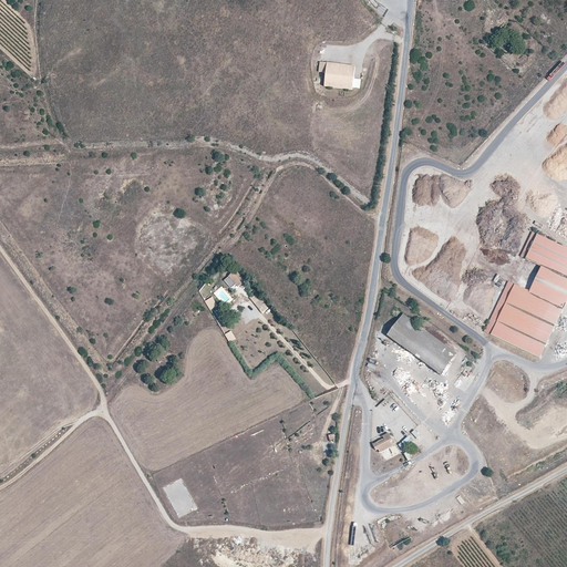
[(527,43),(505,22),(502,26),(524,45),(527,43)]
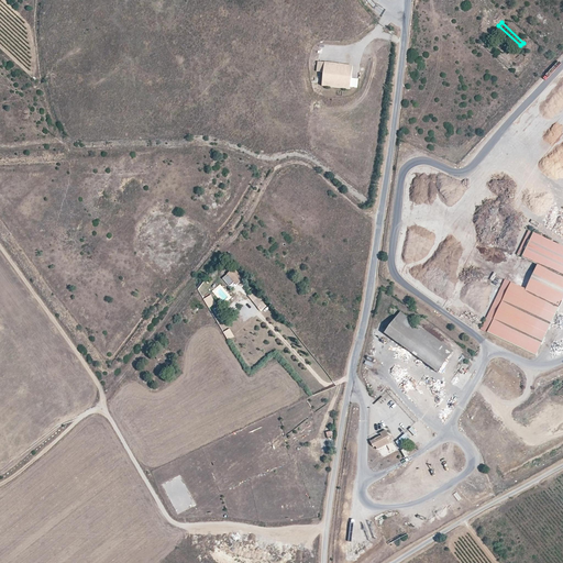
[(512,54),(490,34),(488,36),(510,57),(512,54)]
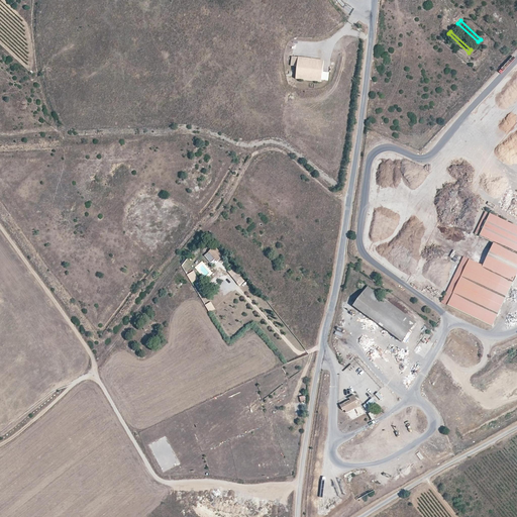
[(322,72),(324,61),(292,57),(291,66),(297,67),(295,79),(321,82),(321,80),(322,72)]
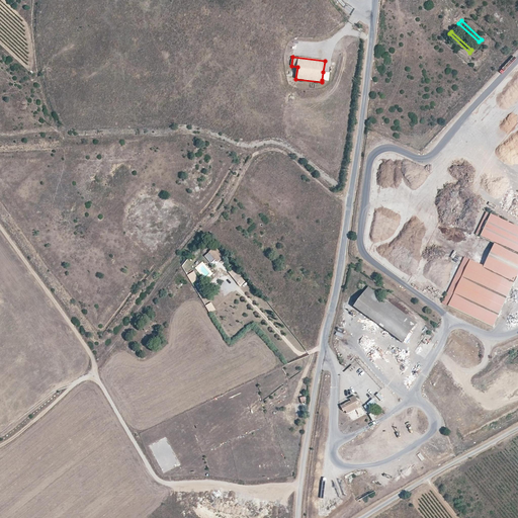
[(330,73),(323,72),(322,80),(329,81),(330,73)]
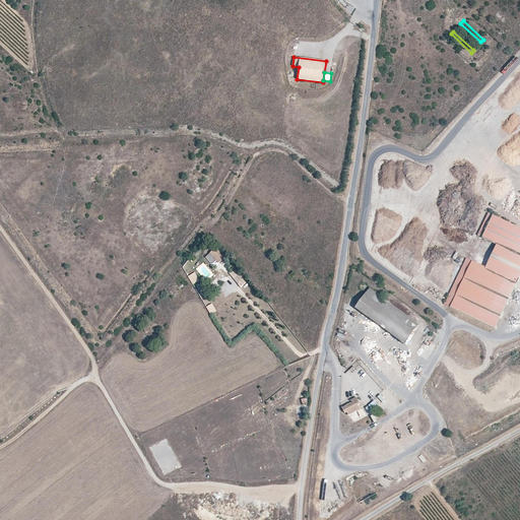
[(466,259),(444,305),(495,329),(519,275),(519,228),(489,212),(477,236),(497,245),(485,268),(466,259)]
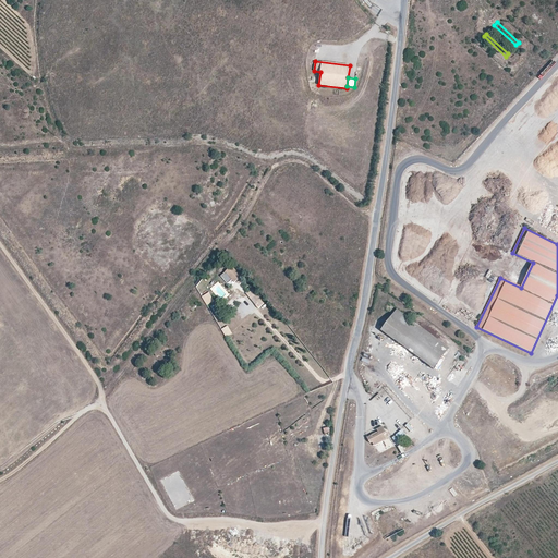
[(237,284),(238,283),(240,286),(245,281),(232,266),(221,276),(229,283),(232,280),(237,284)]
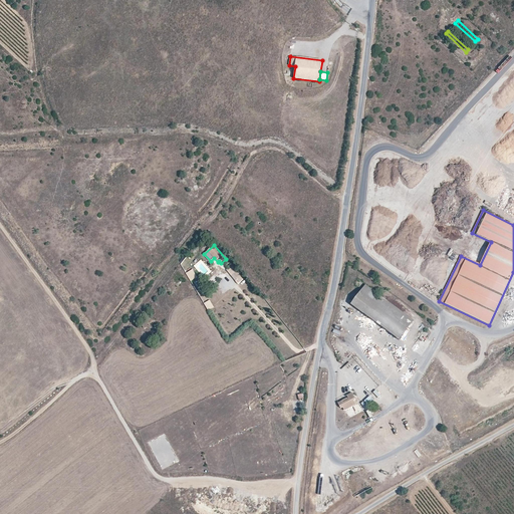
[(246,279),(235,266),(228,271),(239,284),(246,279)]
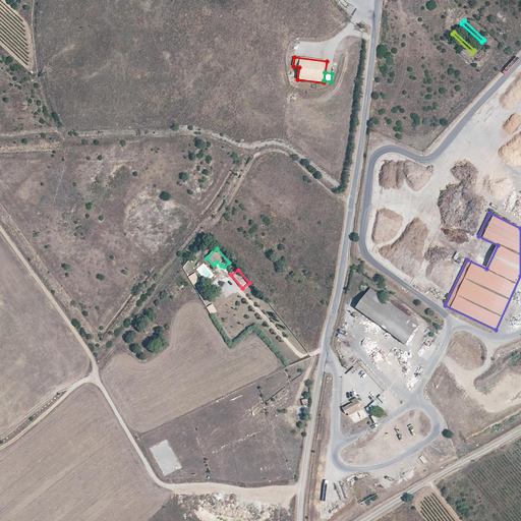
[(195,274),(189,278),(193,285),(200,281),(195,274)]
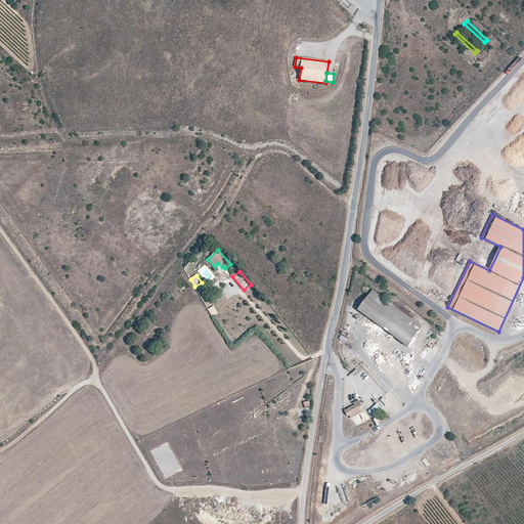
[(423,326),(374,290),(358,310),(407,347),(423,326)]
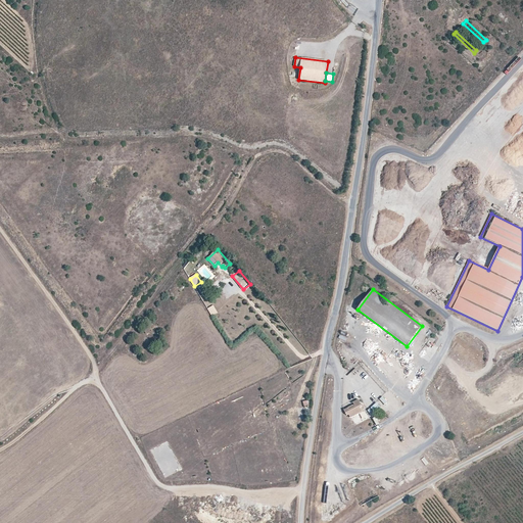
[(214,305),(207,308),(212,316),(218,313),(214,305)]
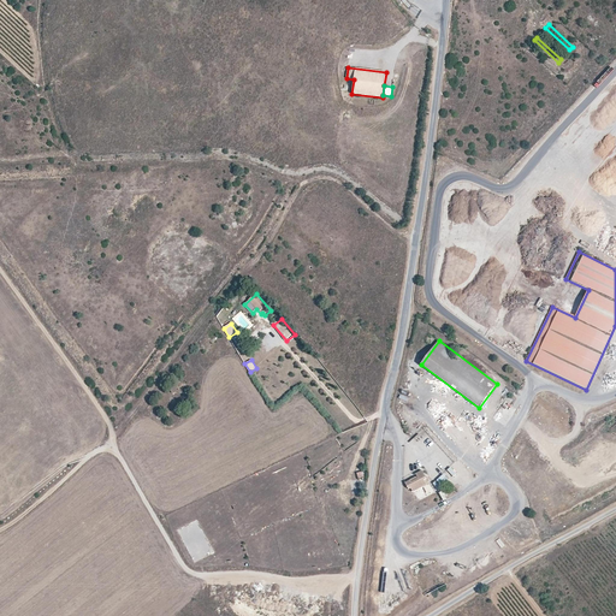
[(415,378),(409,391),(418,395),(424,381),(415,378)]
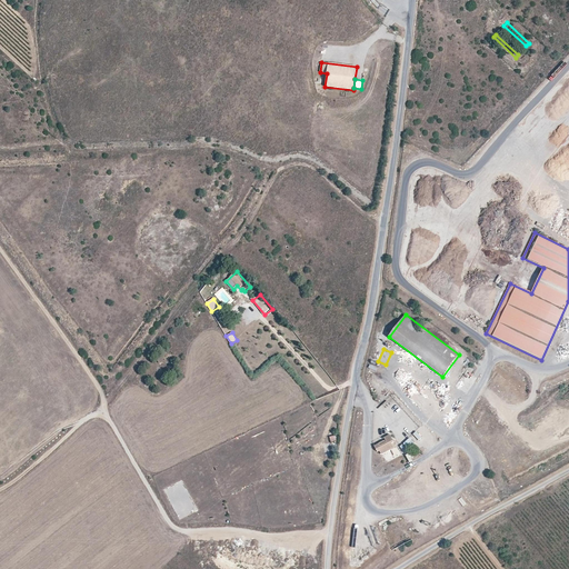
[(420,428),(413,435),(425,445),(431,438),(420,428)]
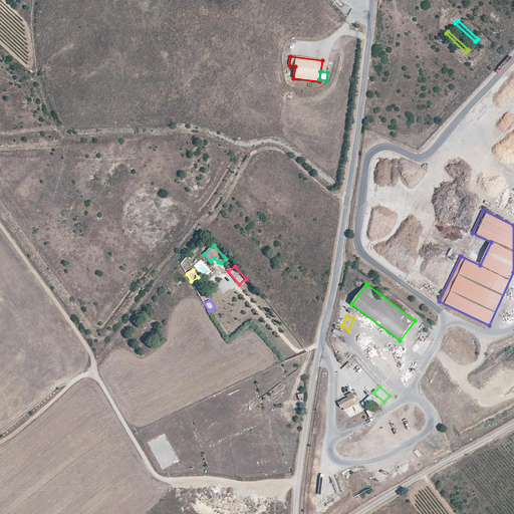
[(356,405),(355,404),(354,401),(356,400),(352,393),(347,396),(348,398),(349,399),(343,403),(342,401),(338,403),(341,408),(343,407),(345,411),(352,407),(356,405)]
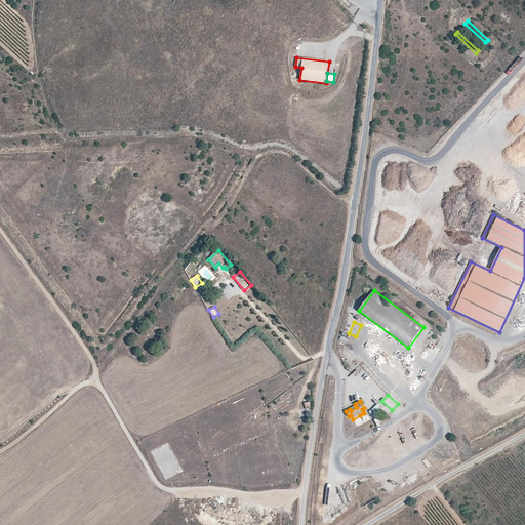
[(373,417),(382,411),(378,405),(368,411),(373,417)]
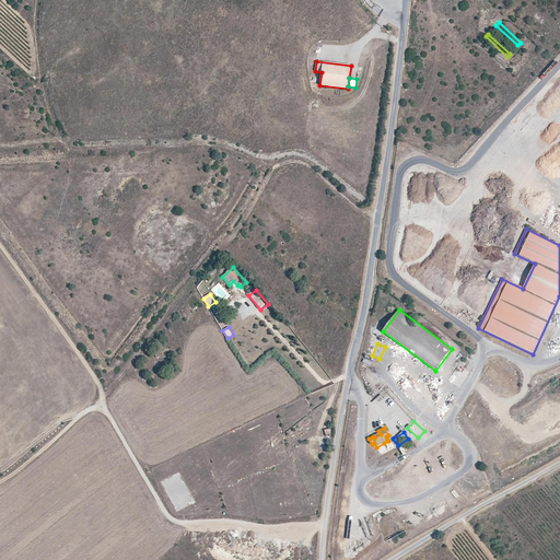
[(396,446),(392,438),(387,440),(388,441),(384,443),(388,451),(396,446)]
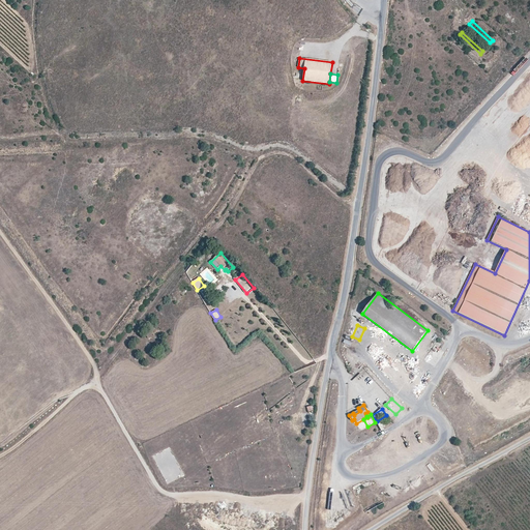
[(172,464),(172,472),(166,472),(166,475),(170,474),(171,479),(179,478),(177,464),(172,464)]
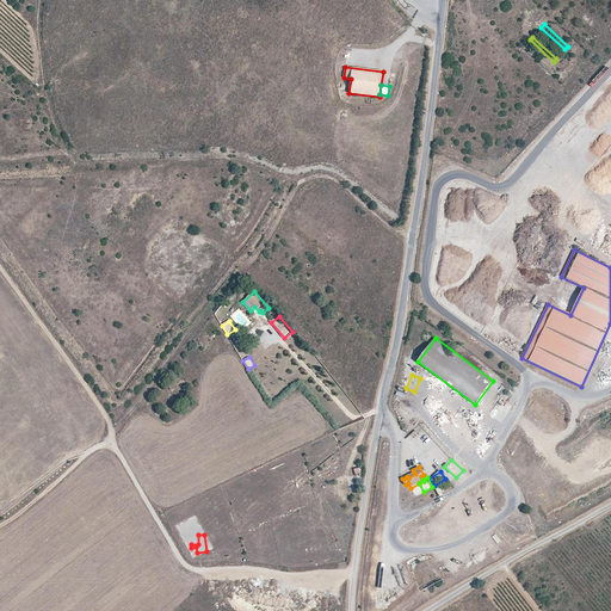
[(444,582),(430,556),(408,567),(423,594),(444,582)]
